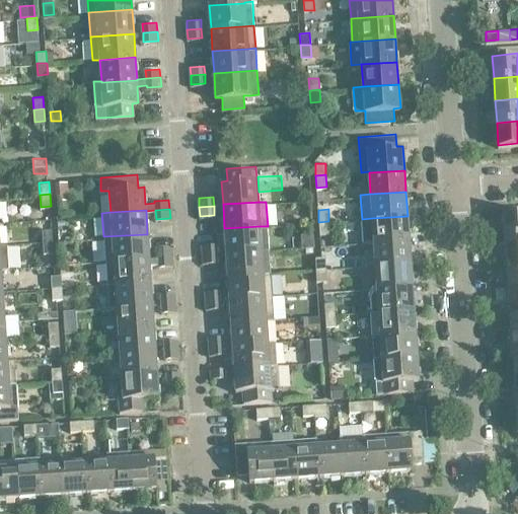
[(517,212),(503,213),(504,235),(517,234),(517,212)]
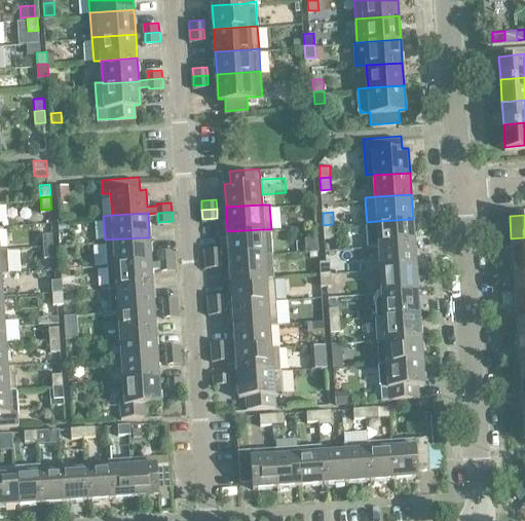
[(377,221),(367,222),(368,245),(378,244),(414,242),(413,219),(377,221)]
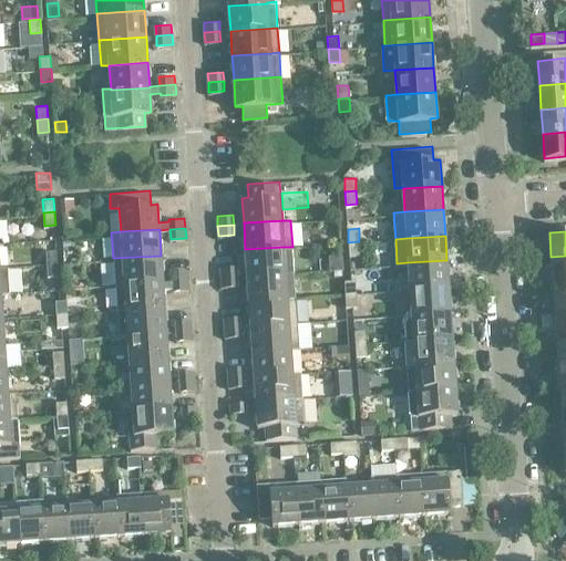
[(348,242),(349,256),(360,255),(359,241),(348,242)]
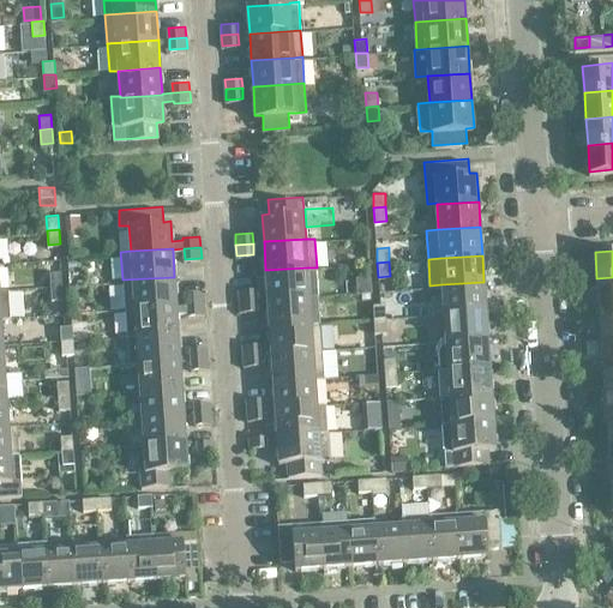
[(307,268),(265,270),(268,296),(310,294),(318,293),(317,268),(307,268)]
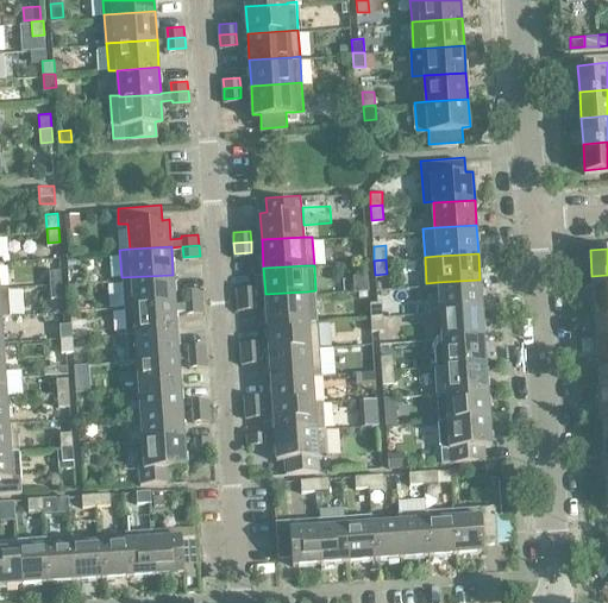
[(61,268),(49,269),(50,283),(62,282),(61,268)]
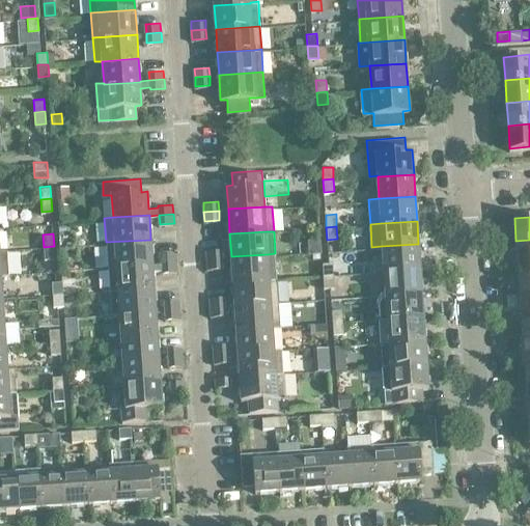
[(152,263),(150,240),(106,242),(107,266),(152,263)]
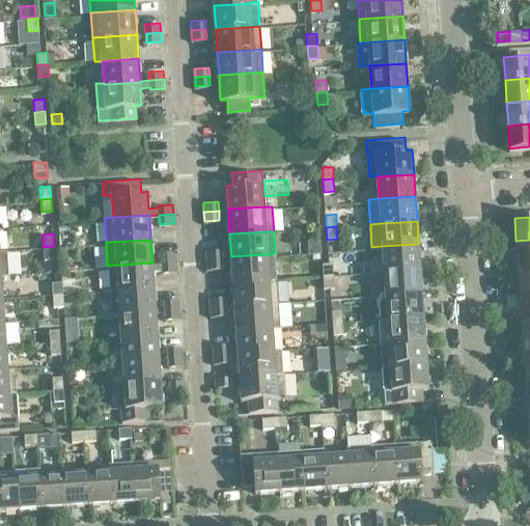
[(529,240),(515,241),(518,264),(529,263),(529,240)]
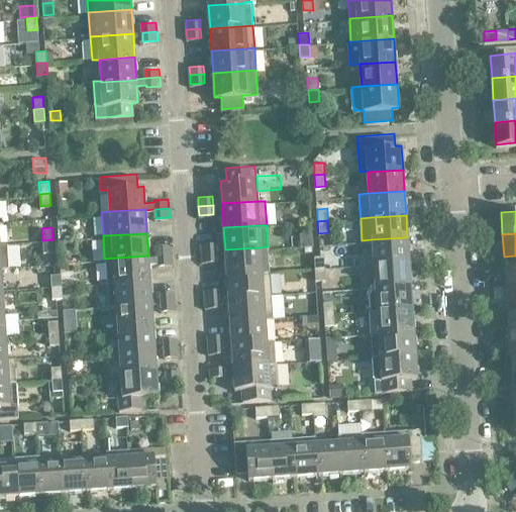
[(409,261),(407,237),(372,239),(374,263),(409,261)]
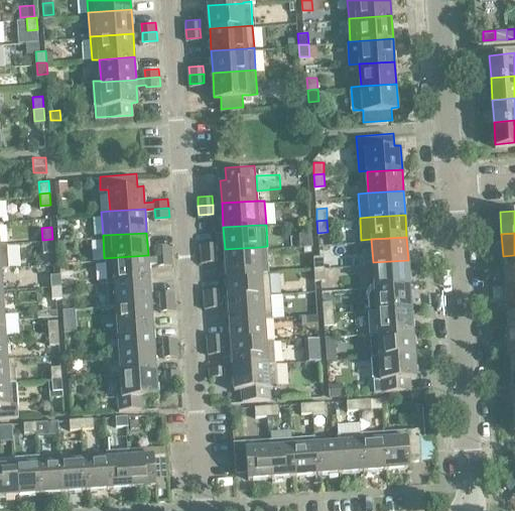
[(43,251),(53,251),(52,239),(42,240),(43,251)]
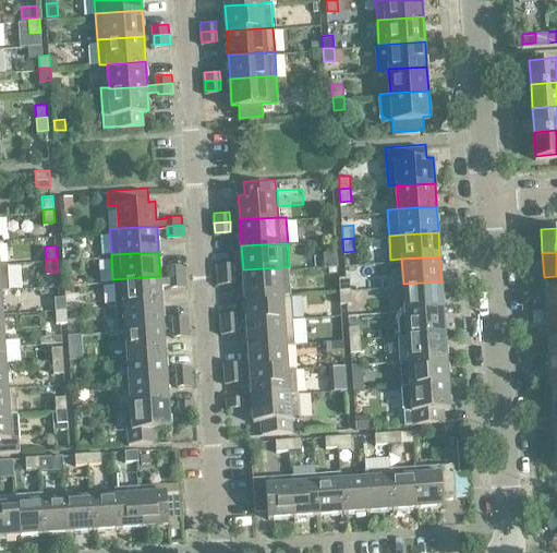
[(1,288),(10,287),(8,261),(0,261),(0,286),(1,287),(1,288)]
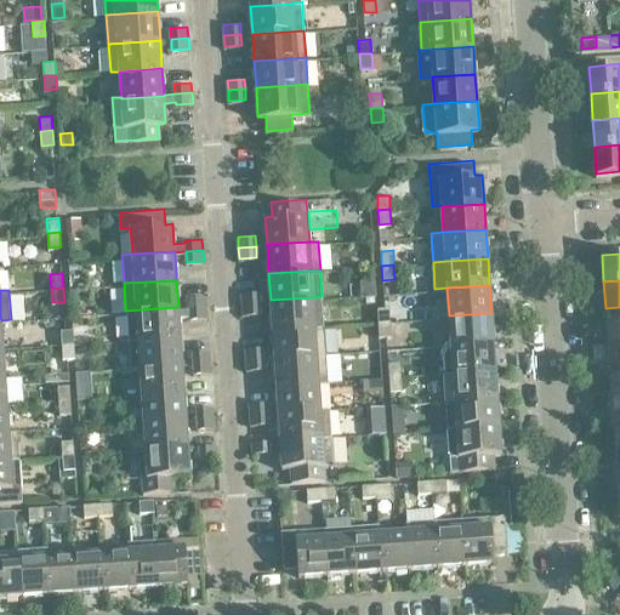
[(260,301),(259,291),(242,292),(243,302),(260,301)]
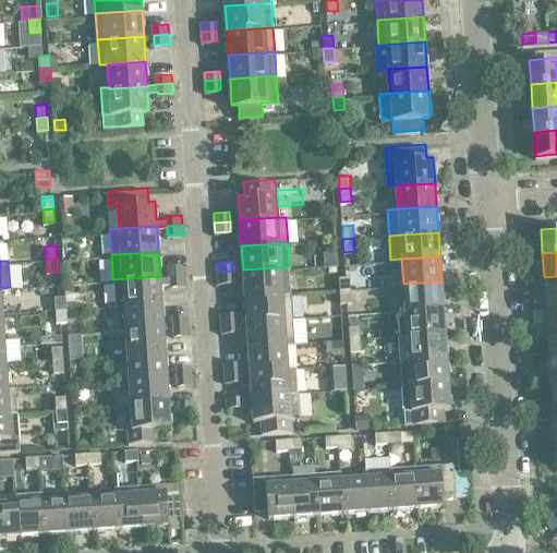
[(185,274),(185,265),(169,266),(170,275),(185,274)]
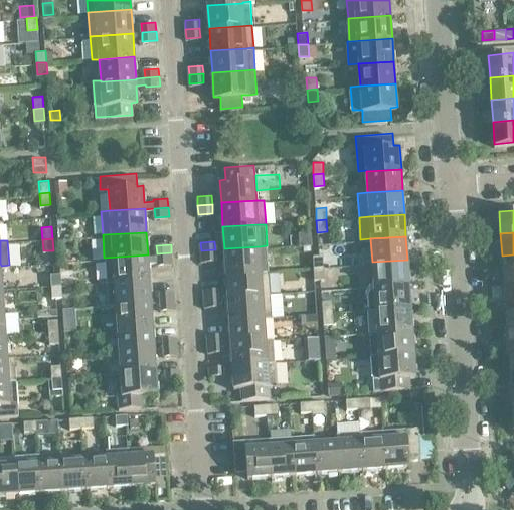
[(260,246),(224,248),(225,272),(261,270),(269,269),(267,245),(260,246)]
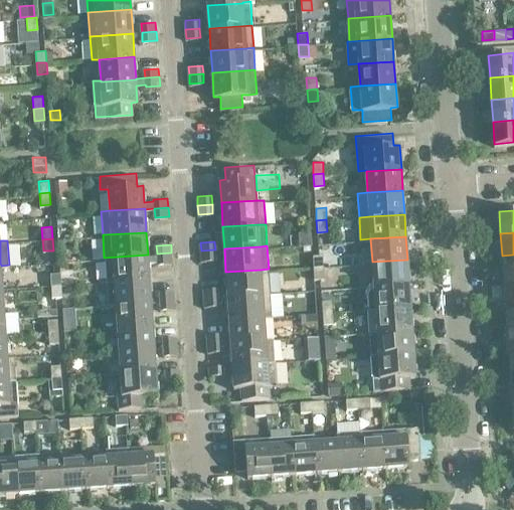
[(201,250),(201,260),(215,259),(215,249),(201,250)]
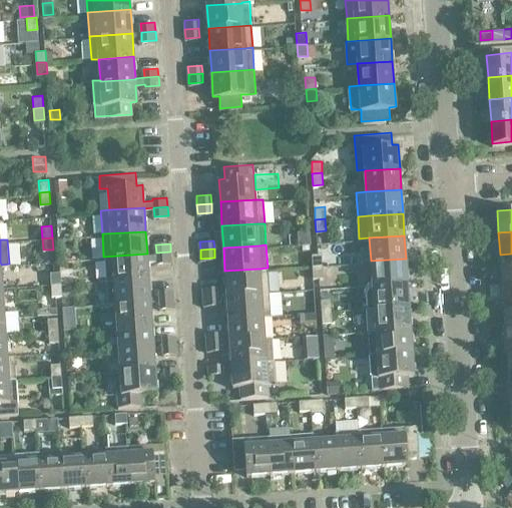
[(148,276),(147,261),(157,260),(157,262),(171,261),(170,251),(156,252),(147,254),(103,257),(105,279),(113,279),(148,276)]
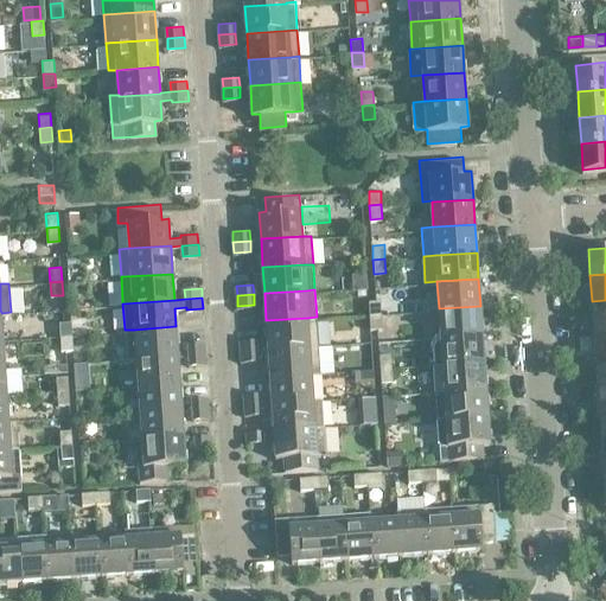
[(381,313),(380,299),(368,300),(369,313),(381,313)]
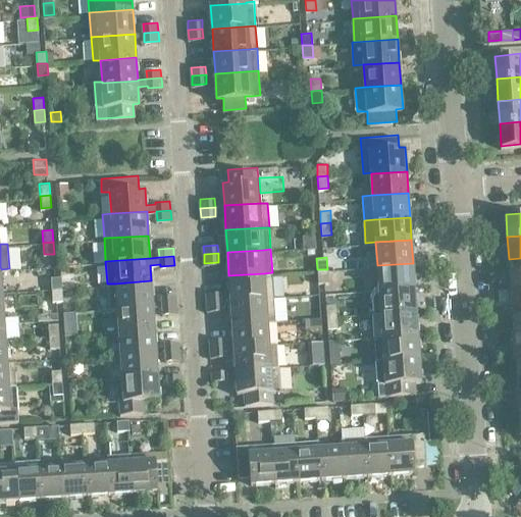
[(520,258),(509,259),(511,281),(520,280),(520,258)]
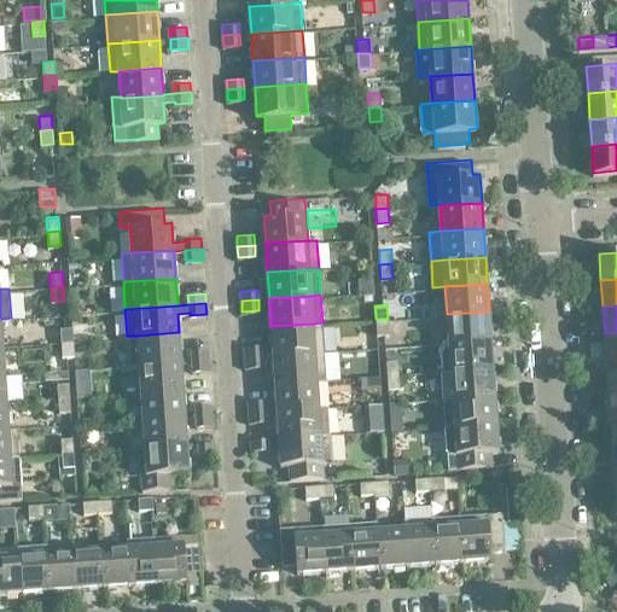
[(492,339),(489,312),(447,314),(449,342),(492,339)]
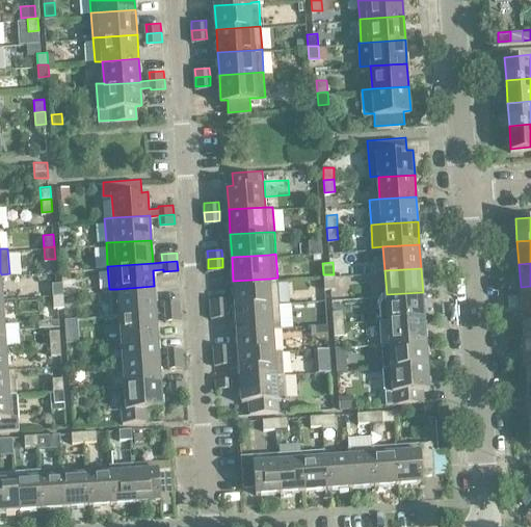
[(323,274),(324,287),(335,286),(334,274),(323,274)]
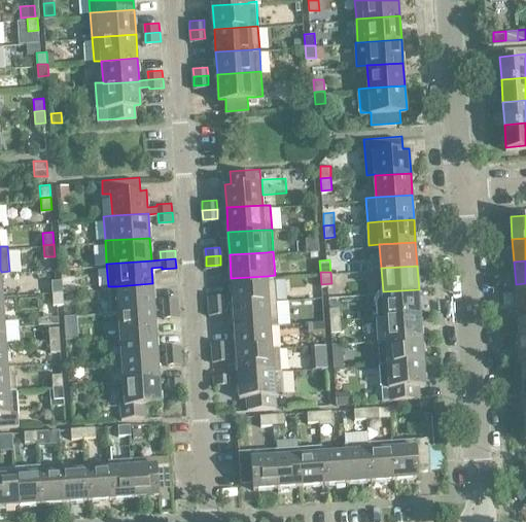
[(233,302),(277,299),(275,275),(267,276),(231,278),(233,302)]
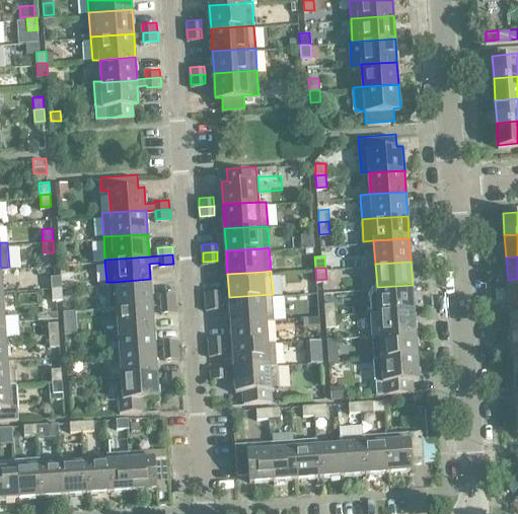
[(61,273),(51,274),(52,286),(62,285),(61,273)]
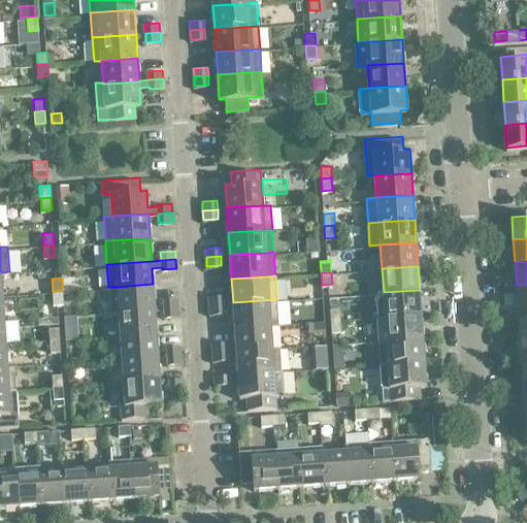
[(117,287),(119,312),(155,308),(153,284),(117,287)]
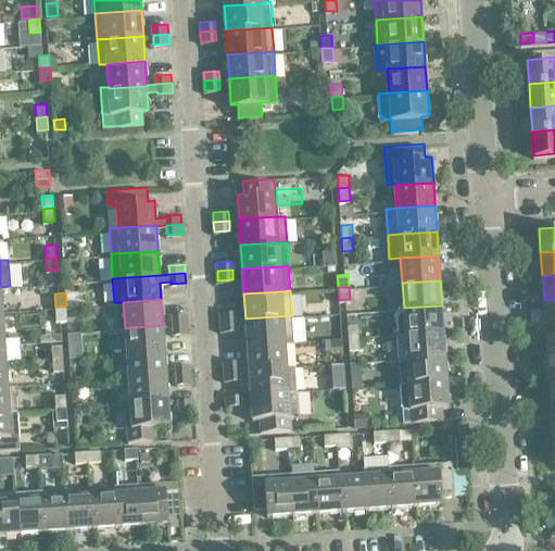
[(545,323),(554,322),(554,299),(544,300),(545,323)]
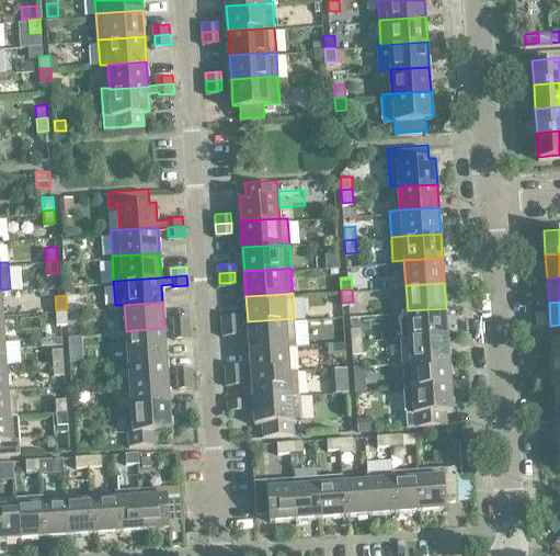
[(56,309),(57,322),(68,321),(67,308),(56,309)]
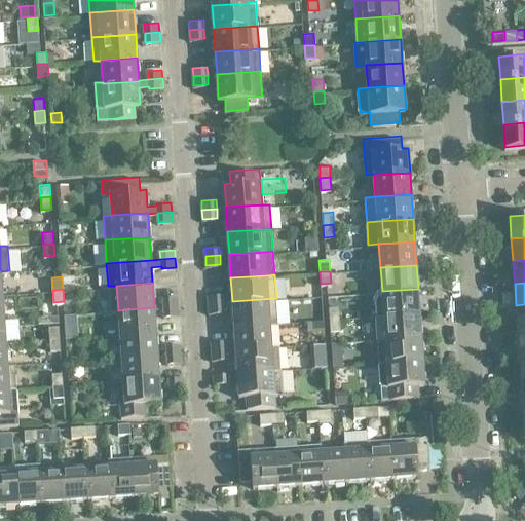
[(419,312),(418,289),(382,291),(374,292),(376,315),(419,312)]
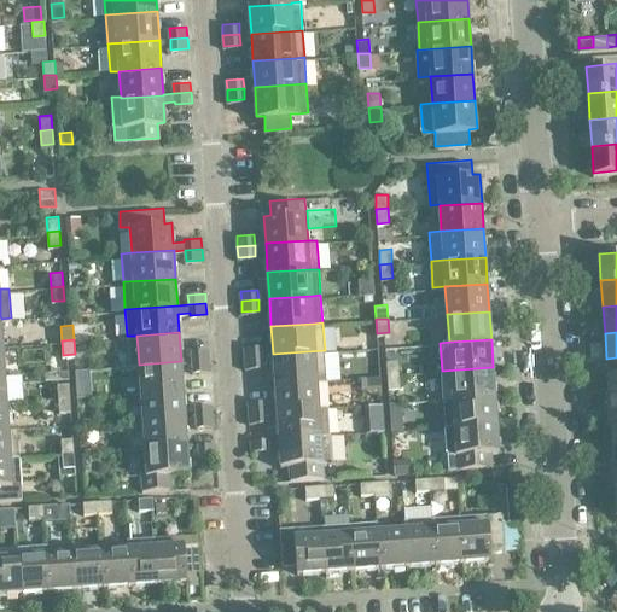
[(244,345),(245,356),(262,355),(261,344),(244,345)]
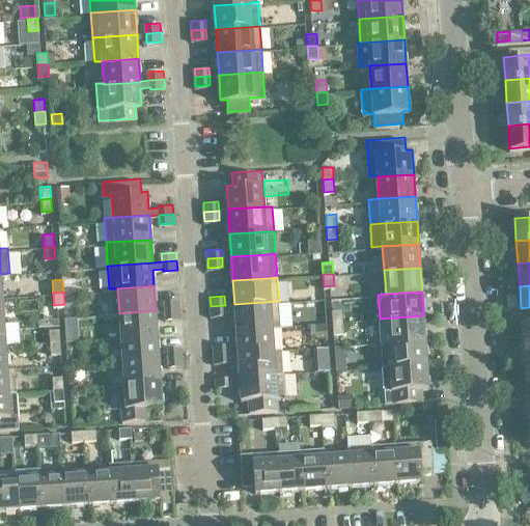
[(165,300),(165,309),(179,308),(179,299),(165,300)]
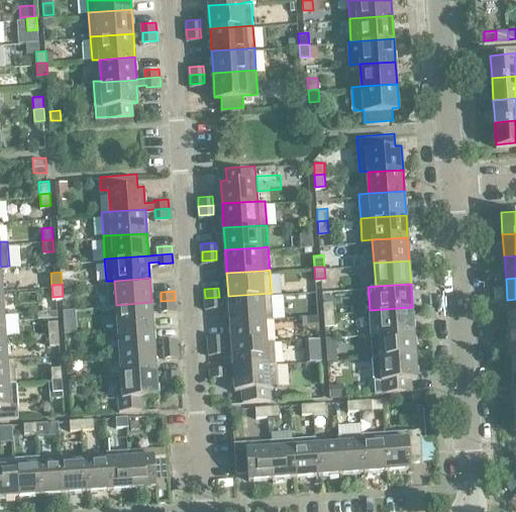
[(230,319),(266,317),(273,317),(272,293),(228,296),(230,319)]
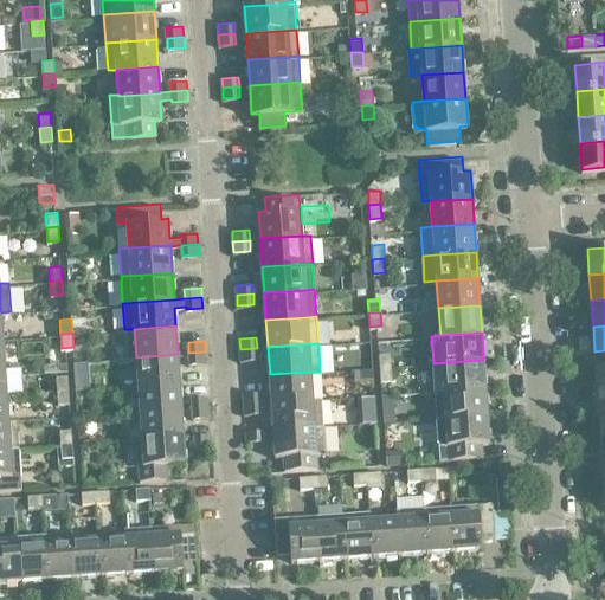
[(257,359),(257,348),(240,349),(240,360),(257,359)]
